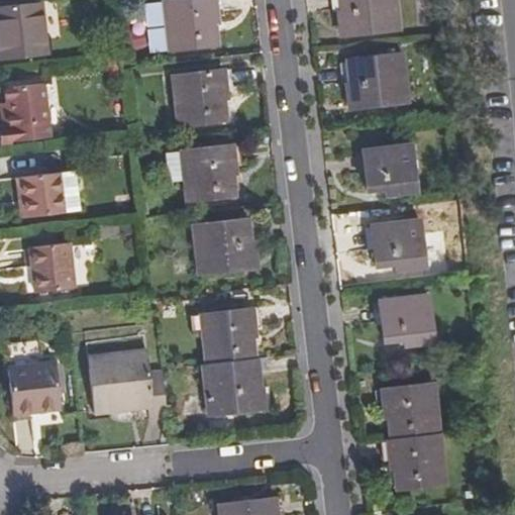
[(172,52),(219,47),(217,24),(219,24),(216,0),(185,0),(167,2),(172,52)]
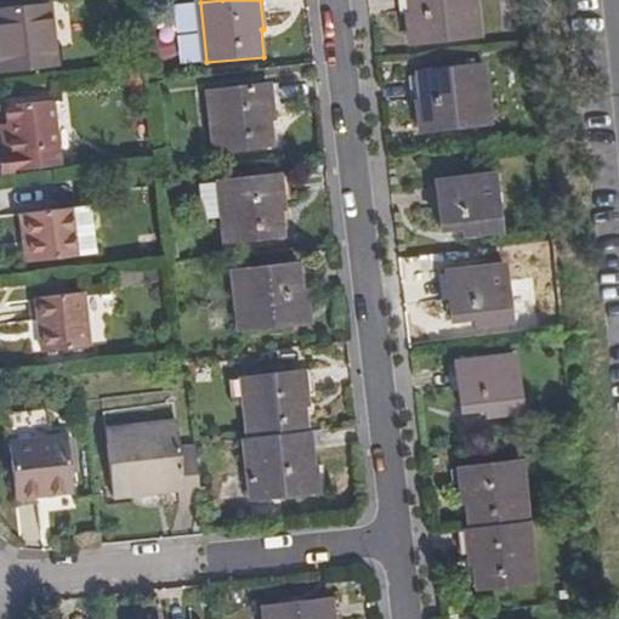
[(431,35),(432,44),(481,37),(476,0),(409,0),(412,17),(407,18),(409,38),(431,35)]
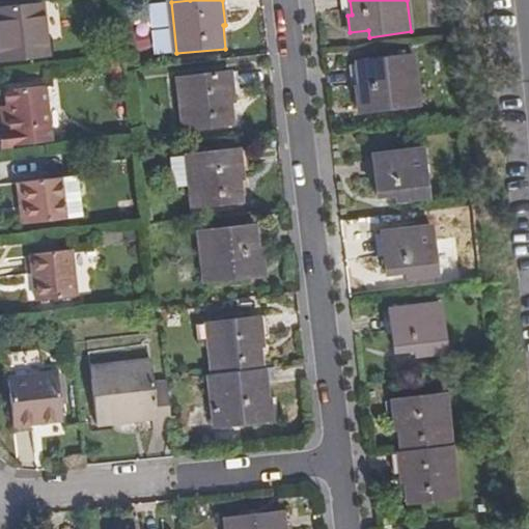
[(0,61),(48,55),(40,1),(0,6),(0,61)]
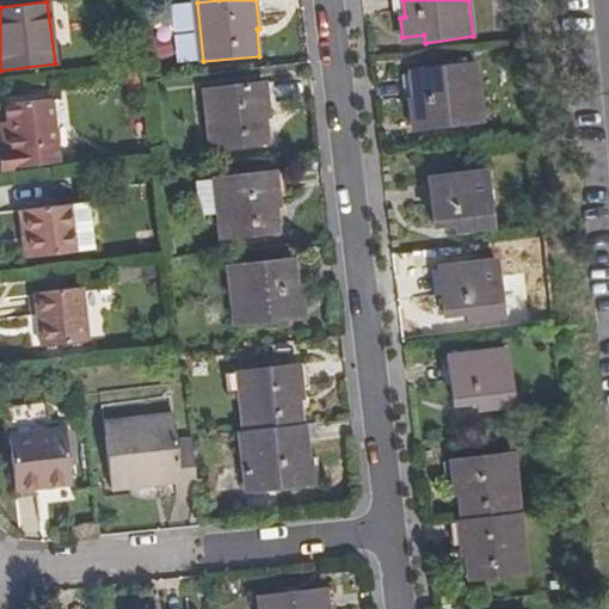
[(404,47),(425,43),(424,35),(403,37),(404,47)]
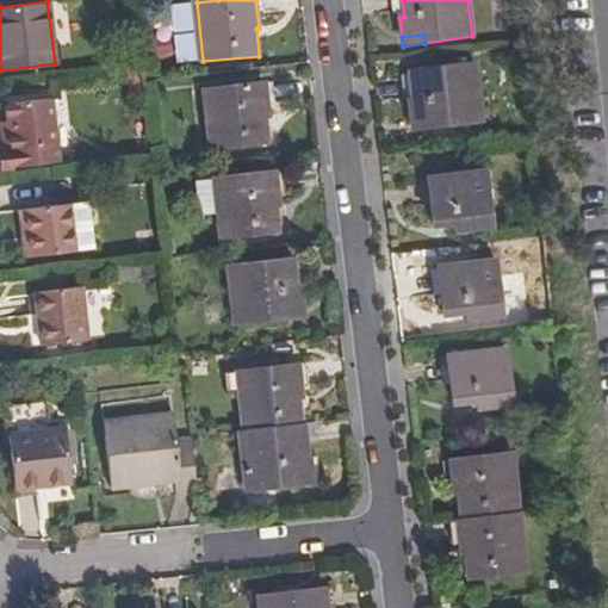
[(435,131),(483,124),(476,69),(414,78),(417,104),(410,104),(414,125),(414,134),(435,131)]
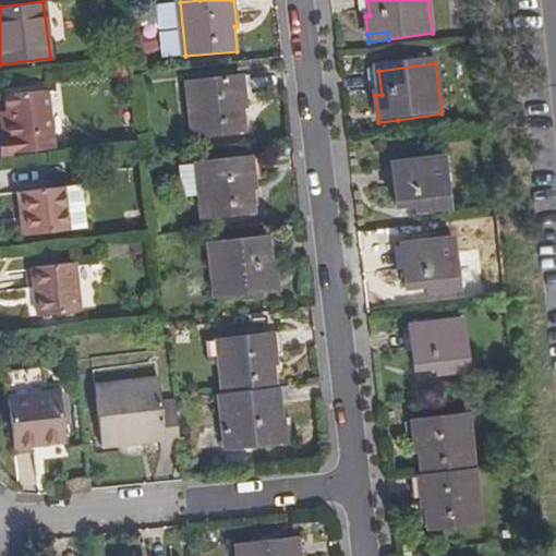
[(245,106),(242,80),(189,86),(195,136),(244,131),(242,106),(245,106)]
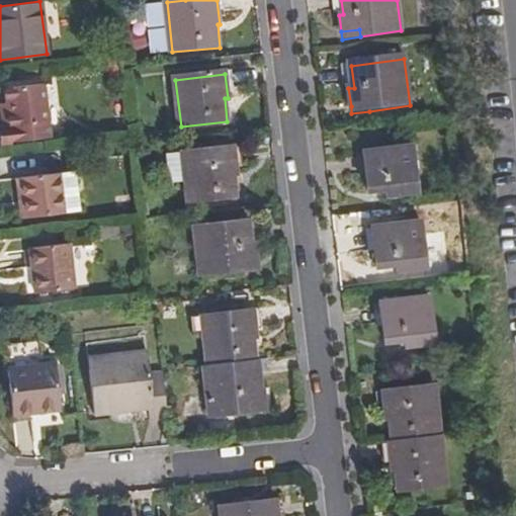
[(5,130),(7,143),(51,138),(44,84),(6,89),(11,129),(5,130)]
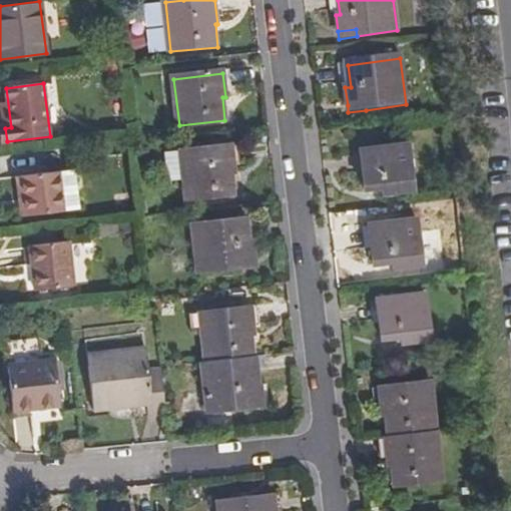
[(388,188),(416,184),(410,137),(364,143),(367,167),(364,167),(366,184),(387,181),(388,188)]
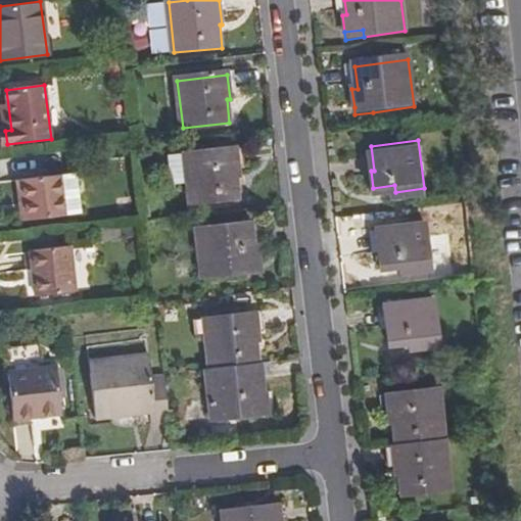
[(191,204),(237,199),(235,176),(239,175),(236,149),(186,154),(191,204)]
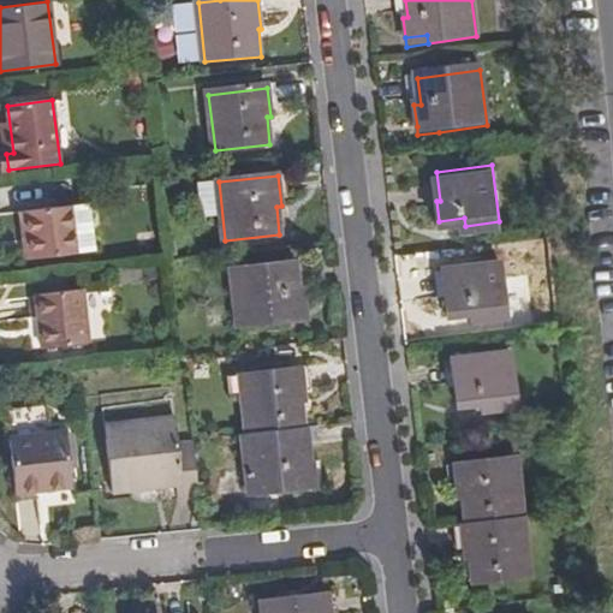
[(30,259),(93,250),(87,203),(25,210),(30,259)]
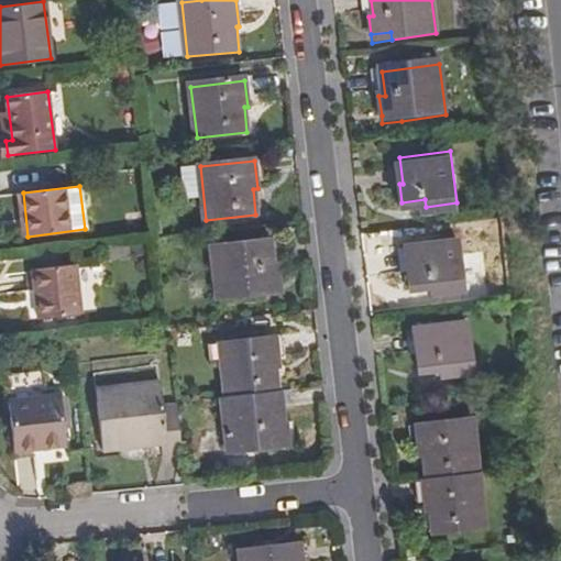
[(461,241),(410,248),(414,274),(410,274),(411,289),(433,287),(435,295),(468,290),(461,241)]
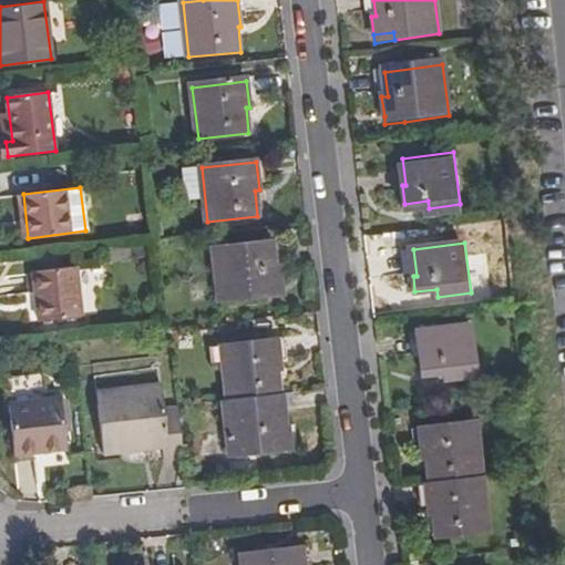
[(218,301),(266,297),(265,288),(280,287),(278,268),(274,268),(270,244),(213,249),(218,301)]
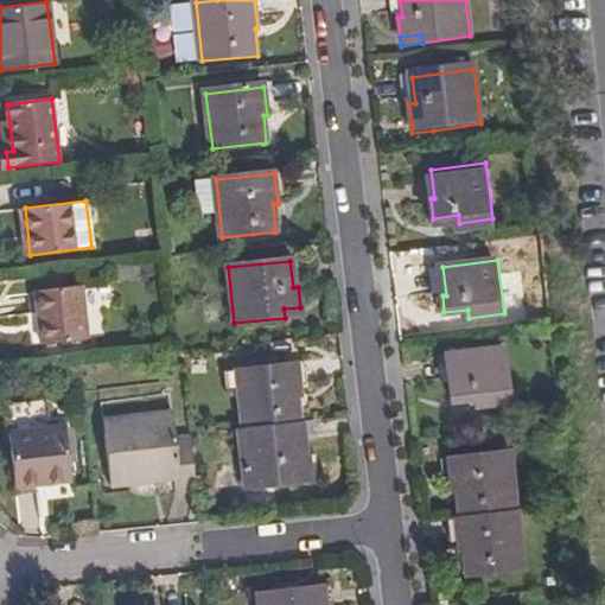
[(37,312),(40,343),(89,337),(83,285),(36,292),(37,312)]
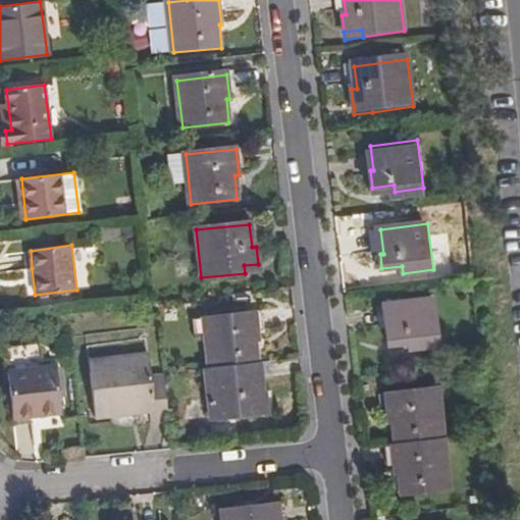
[(244,265),(245,273),(259,271),(258,264),(244,265)]
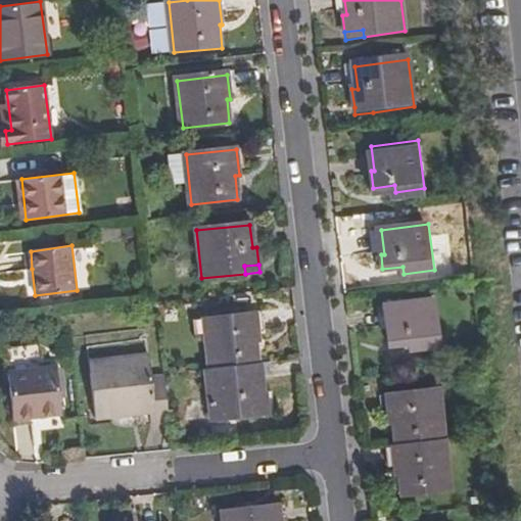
[(24,297),(35,295),(32,269),(20,270),(24,297)]
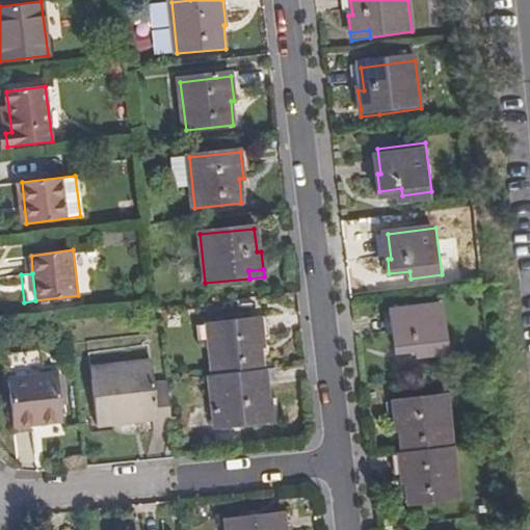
[(420,355),(451,351),(446,302),(397,310),(400,333),(397,334),(399,350),(419,347),(420,355)]
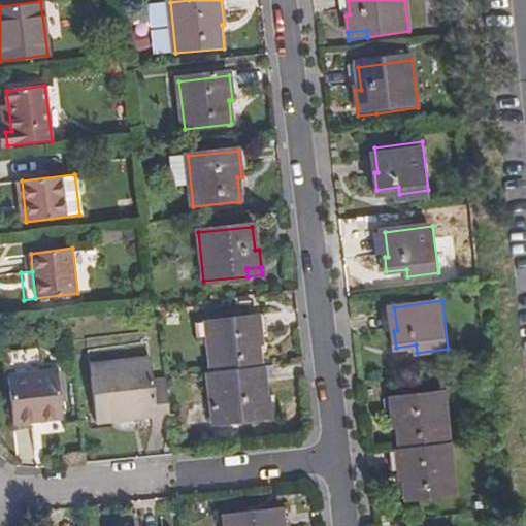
[(217,371),(258,367),(256,343),(259,342),(256,315),(211,320),(217,371)]
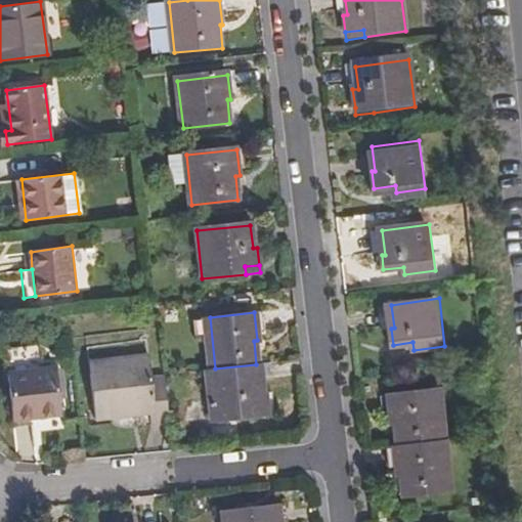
[(153,424),(170,422),(164,375),(150,376),(148,352),(120,355),(122,371),(90,375),(95,420),(151,412),(153,424)]
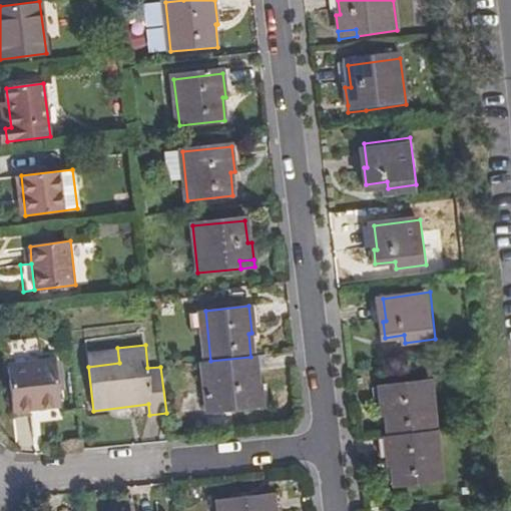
[(86,351),(88,367),(119,363),(117,348),(86,351)]
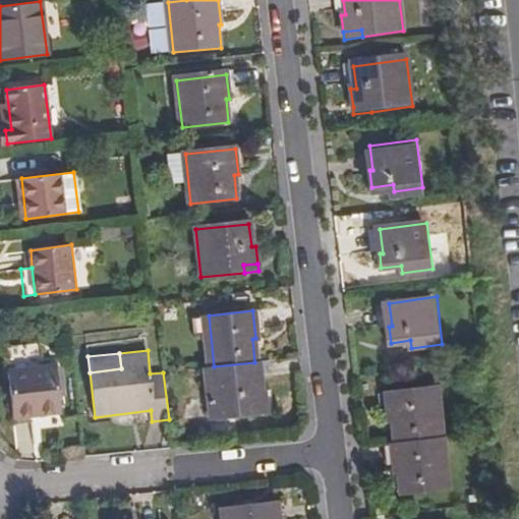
[(264,412),(260,361),(254,362),(214,366),(209,367),(214,417),(264,412)]
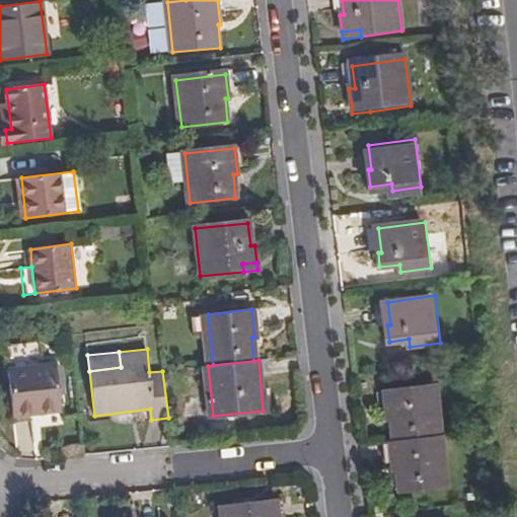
[(13,417),(62,412),(56,362),(7,367),(13,417)]
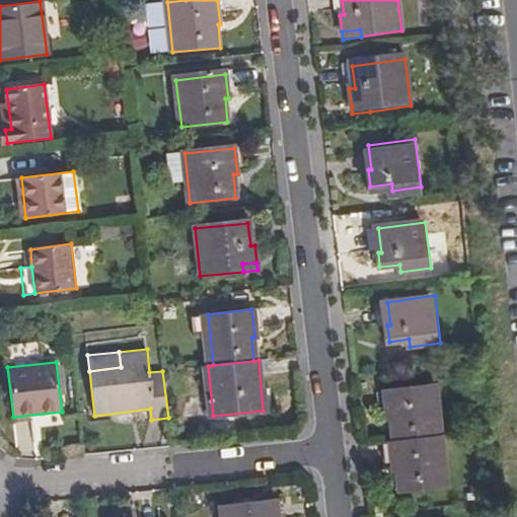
[(393,444),(440,437),(433,388),(384,396),(388,425),(390,424),(393,444)]
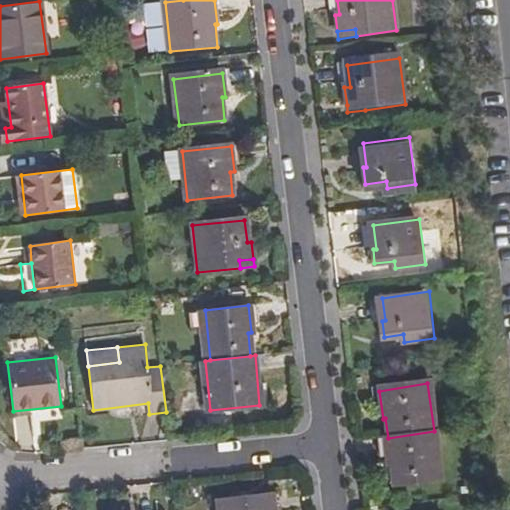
[(441,482),(434,431),(388,438),(384,438),(387,466),(391,466),(394,488),(441,482)]
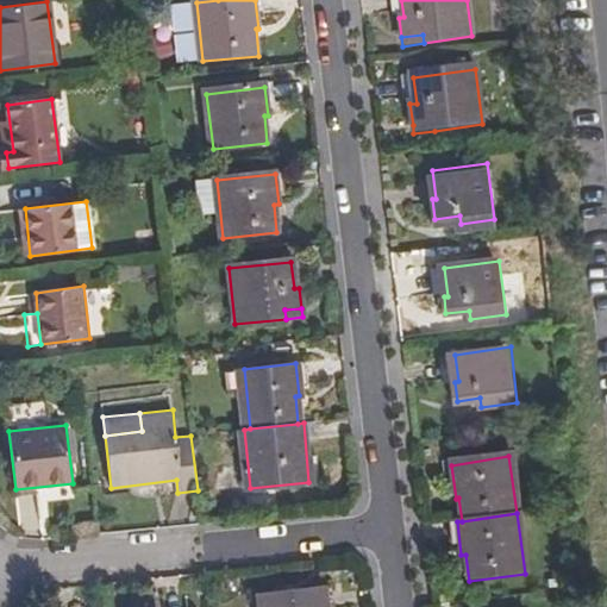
[(323,606),(321,586),(257,592),(257,606),(323,606)]
